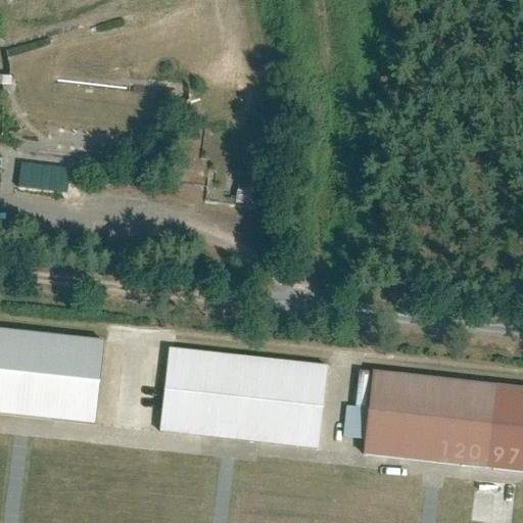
[(127,77),(42,67),(41,82),(125,91),(127,77)]
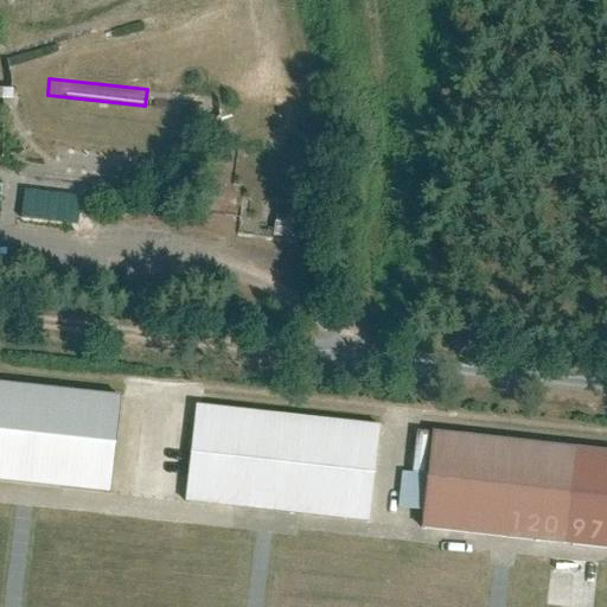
[(189,107),(190,94),(178,93),(176,104),(189,107)]
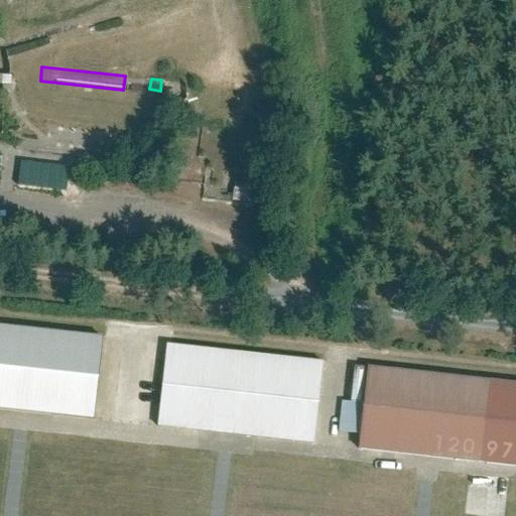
[(52,152),(5,145),(2,170),(48,177),(52,152)]
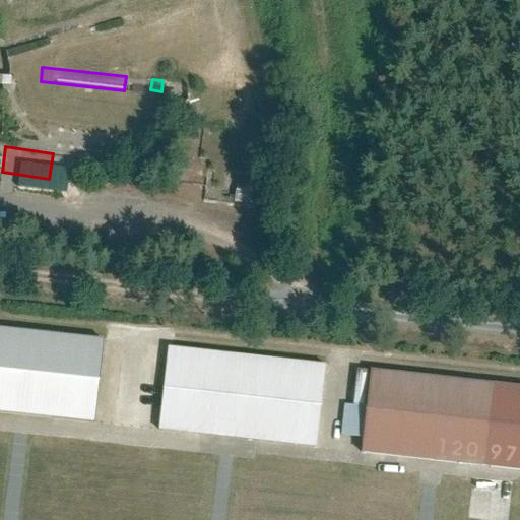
[(101,336),(0,325),(0,409),(90,419),(101,336)]
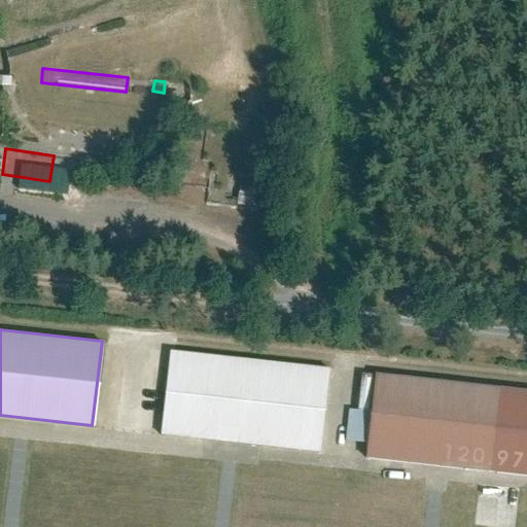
[(319,453),(328,366),(169,347),(159,435),(319,453)]
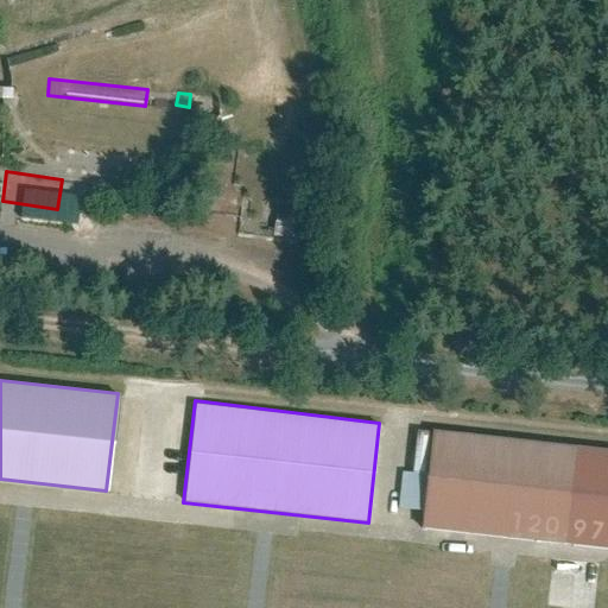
[(607,548),(607,445),(430,425),(419,527),(607,548)]
